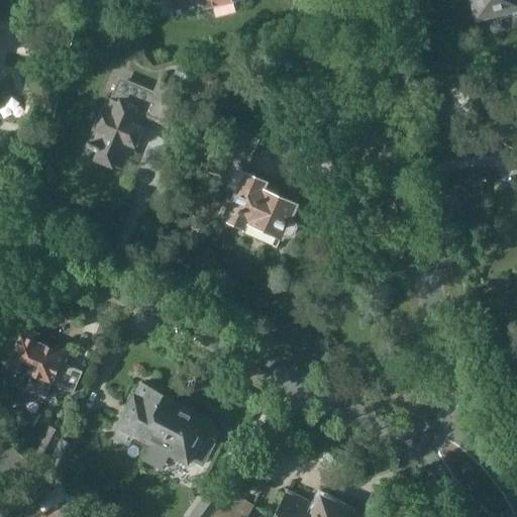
[(170,0),(174,16),(236,0),(170,0)]
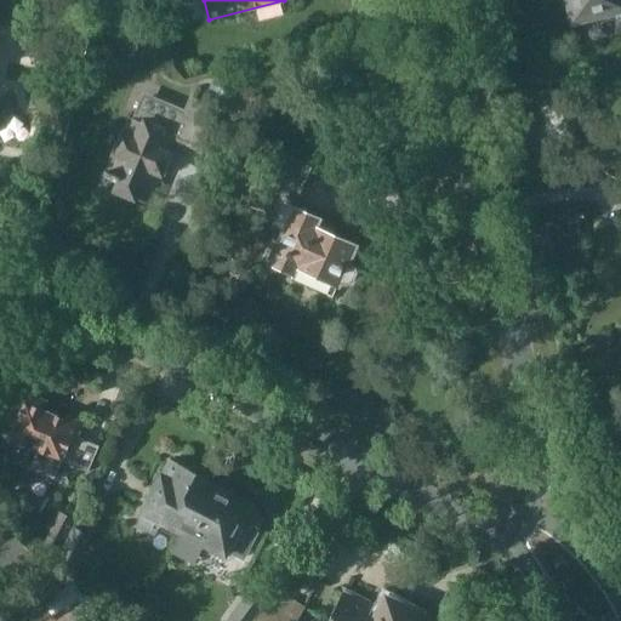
[(620,0),(568,0),(567,4),(568,11),(573,13),(574,21),(620,9),(620,0)]
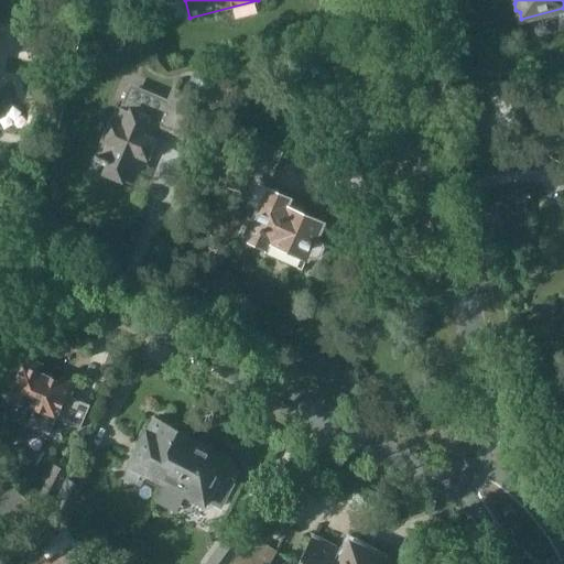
[(123,179),(121,183),(122,184),(125,180),(134,184),(152,140),(156,142),(158,141),(153,139),(159,125),(171,130),(170,133),(194,143),(205,119),(181,108),(186,96),(174,90),(166,107),(155,101),(156,99),(132,89),(125,109),(119,107),(112,122),(109,120),(108,121),(112,123),(98,155),(97,155),(95,159),(108,164),(109,161),(122,167),(118,177),(123,179)]
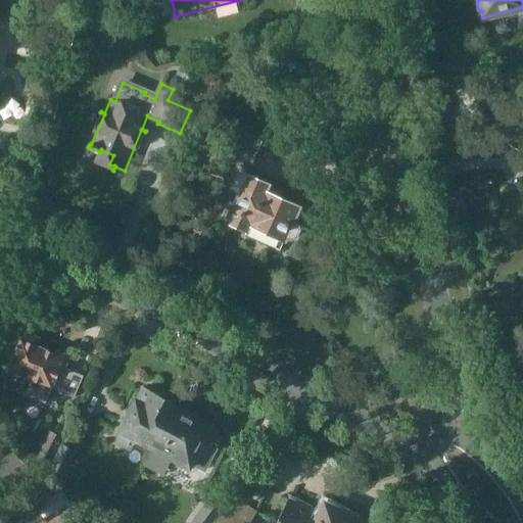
[(292,102),(284,83),(274,86),(282,106),(292,102)]
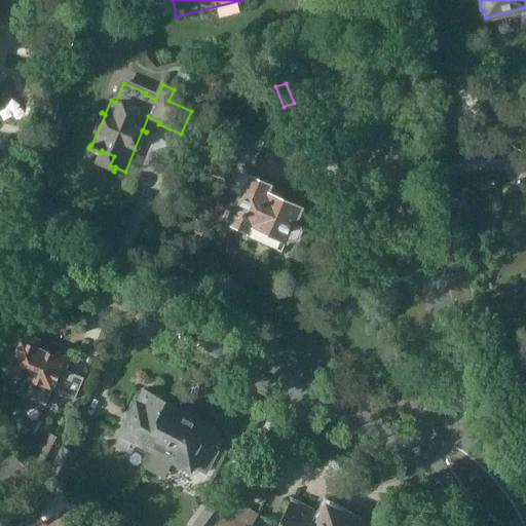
[(42,115),(45,97),(33,95),(30,113),(42,115)]
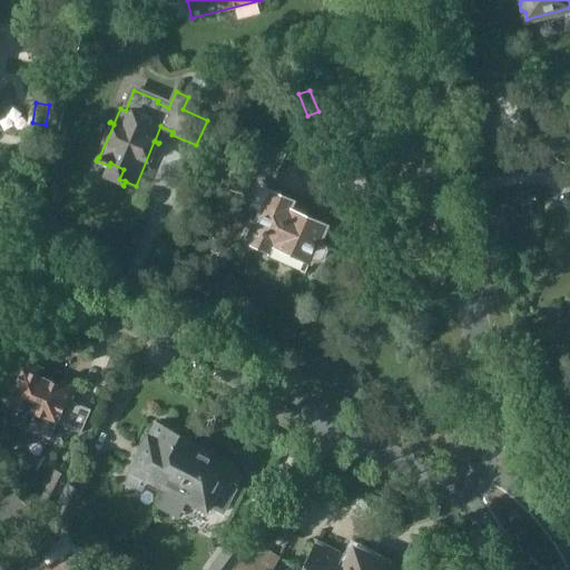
[(47,126),(58,128),(62,108),(61,108),(50,106),(47,126)]
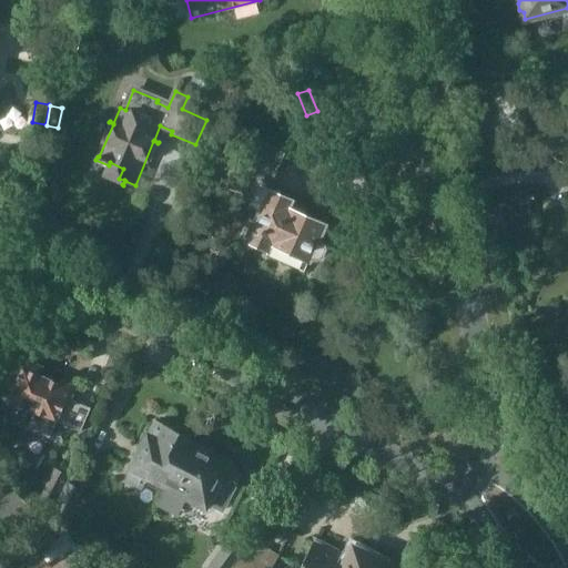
[(257,141),(244,171),(272,183),(285,153),(257,141)]
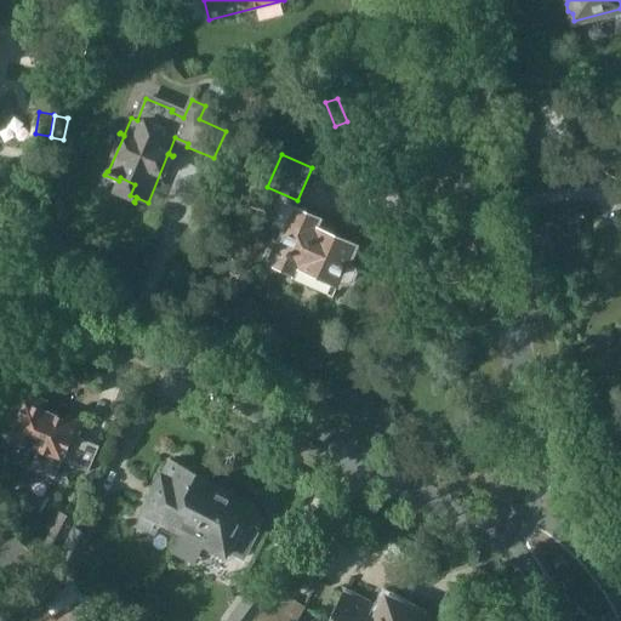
[(269,246),(267,251),(271,254),(268,257),(273,260),(272,263),(296,274),(300,267),(339,284),(340,279),(346,283),(351,280),(354,272),(353,267),(348,265),(357,246),(332,235),(336,227),(286,204),(277,223),(288,228),(279,245),(274,243),(272,248),(269,246)]
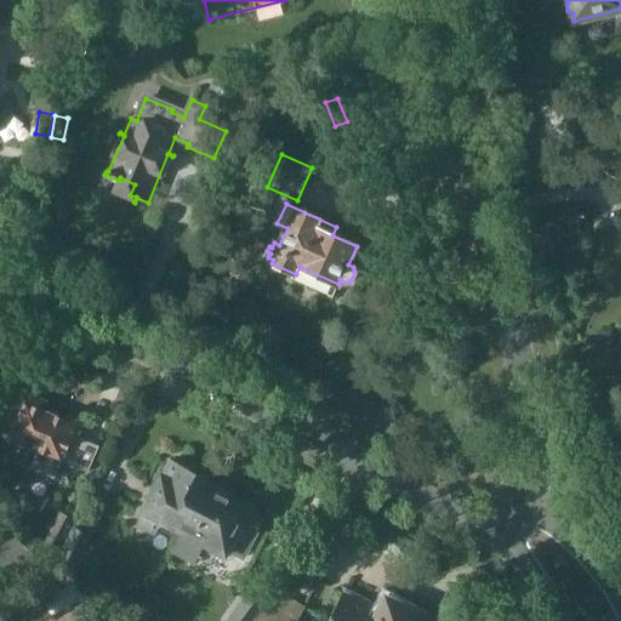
[(98,445),(79,437),(72,434),(77,425),(43,410),(47,400),(29,393),(10,438),(18,442),(20,444),(24,446),(28,445),(39,450),(32,465),(55,474),(61,461),(87,473),(98,445)]
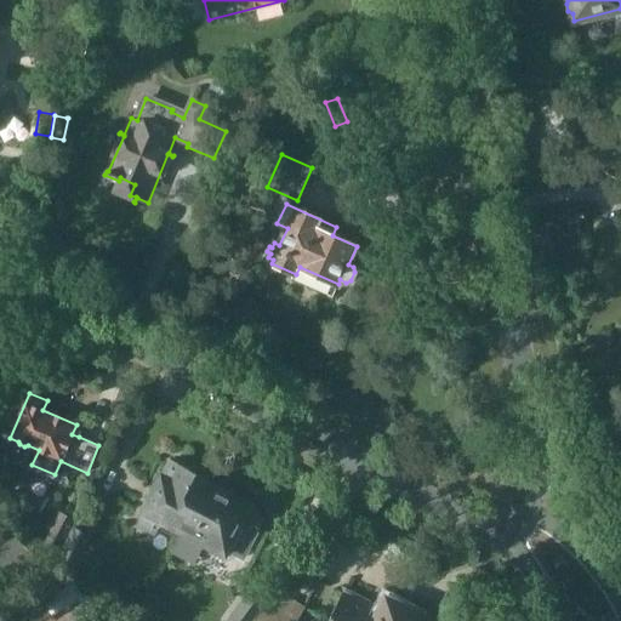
[(183,534),(209,483),(210,480),(205,478),(205,477),(204,476),(203,469),(195,466),(191,468),(189,468),(188,468),(172,460),(164,476),(163,474),(134,529),(153,540),(161,523),(183,534)]
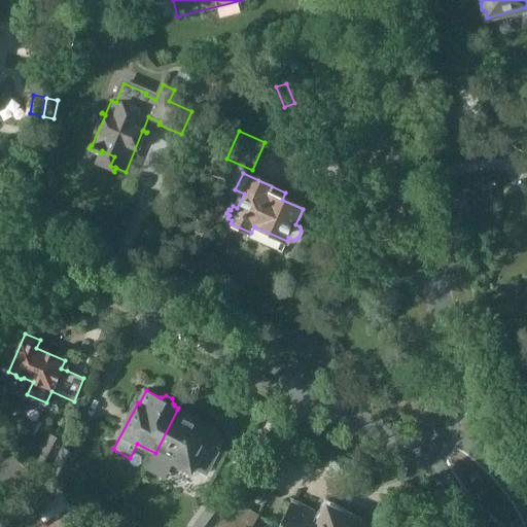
[(217,453),(209,450),(218,432),(211,428),(212,423),(204,419),(201,422),(177,410),(155,453),(190,470),(204,478),(217,453)]
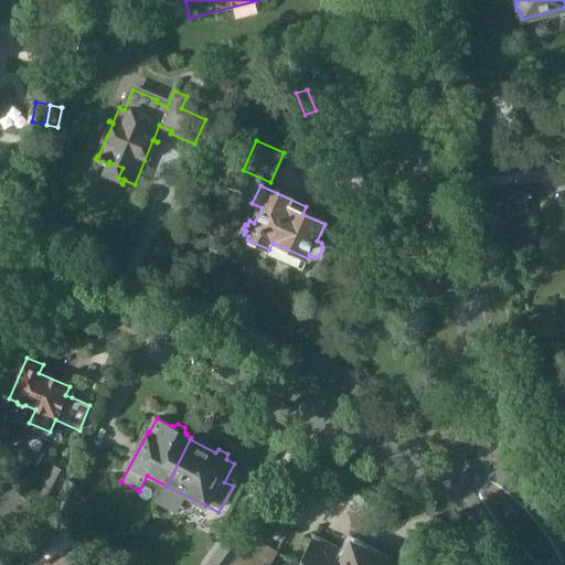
[(54,465),(40,494),(53,502),(68,472),(54,465)]
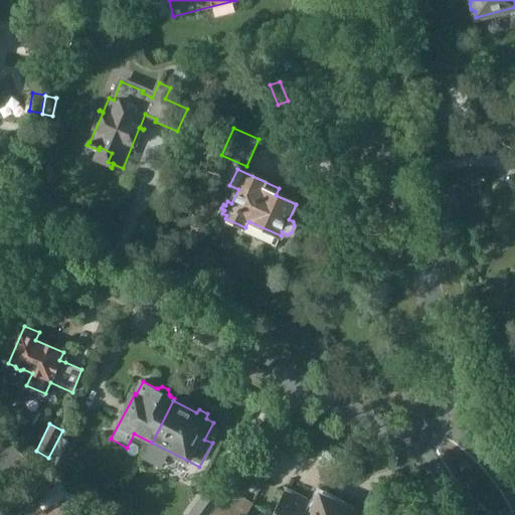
[(74,449),(59,440),(45,467),(61,476),(74,449)]
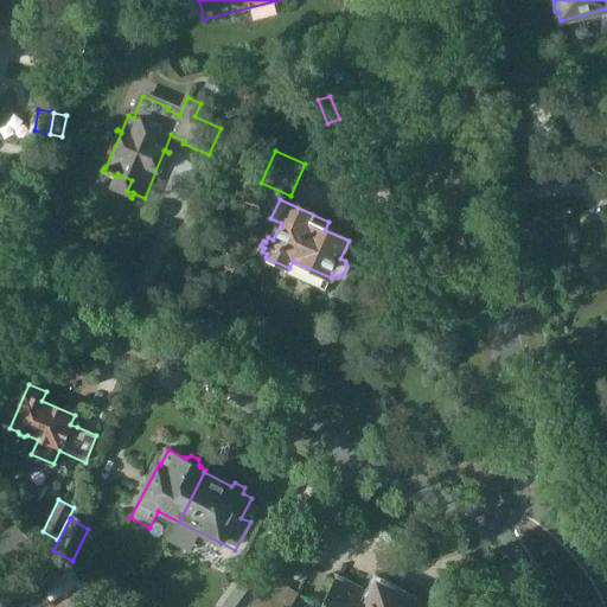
[(423,606),(425,606),(378,585),(371,599),(336,582),(326,602),(324,601),(323,605),(324,606),(323,606),(423,606)]
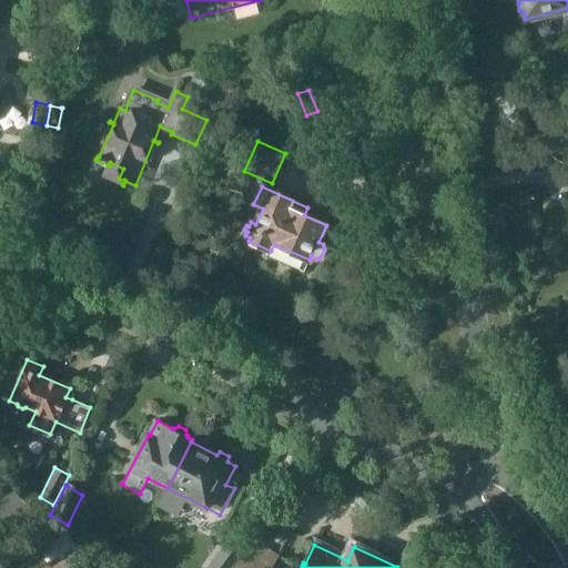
[(232,567),(239,558),(223,547),(208,567),(232,567)]
